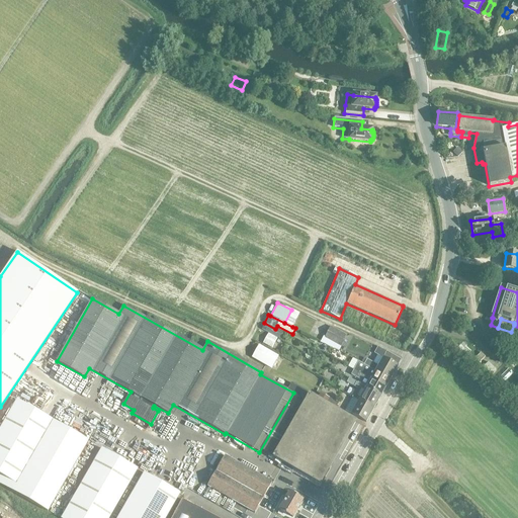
[(265,323),(262,330),(279,339),(282,333),(265,323)]
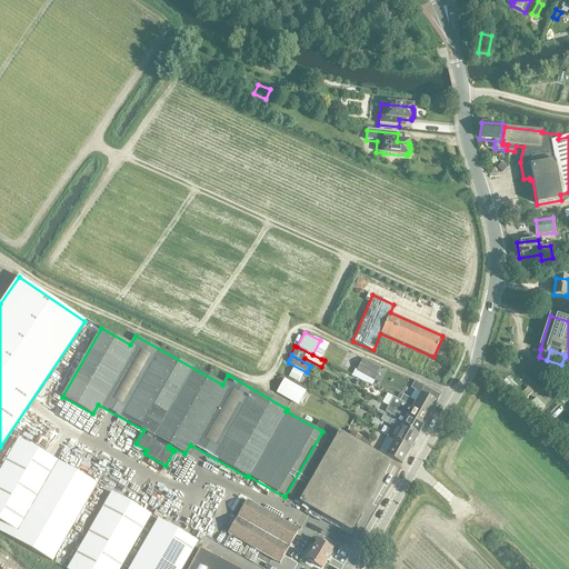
[(362,359),(357,371),(373,380),(380,368),(362,359)]
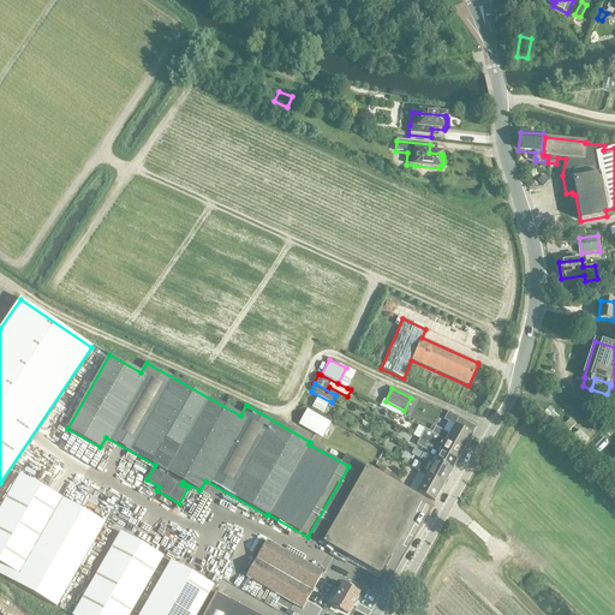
[(329,401),(318,395),(312,407),(323,413),(329,401)]
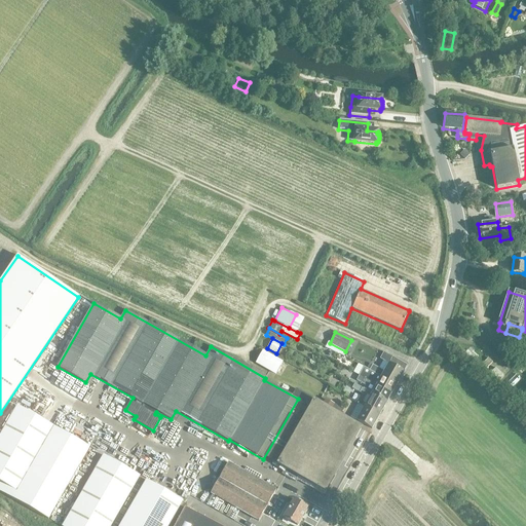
[(283,362),(263,350),(256,364),(274,375),(283,362)]
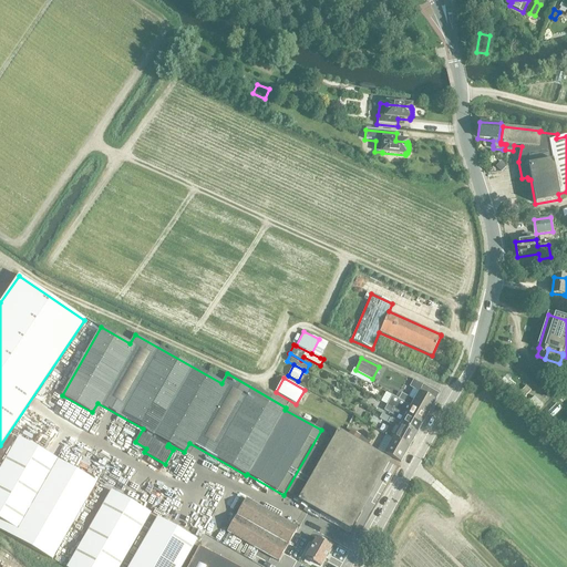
[(401,393),(398,400),(416,410),(426,415),(435,401),(421,393),(425,387),(413,380),(409,387),(418,392),(413,400),(401,393)]
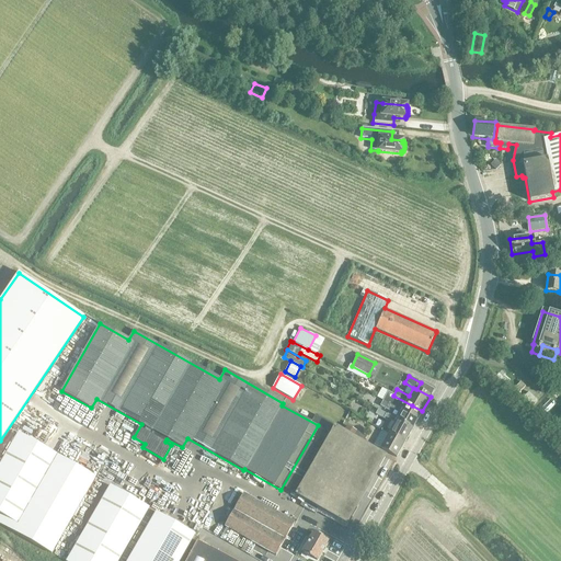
[(515,388),(519,392),(526,387),(521,381),(515,388)]
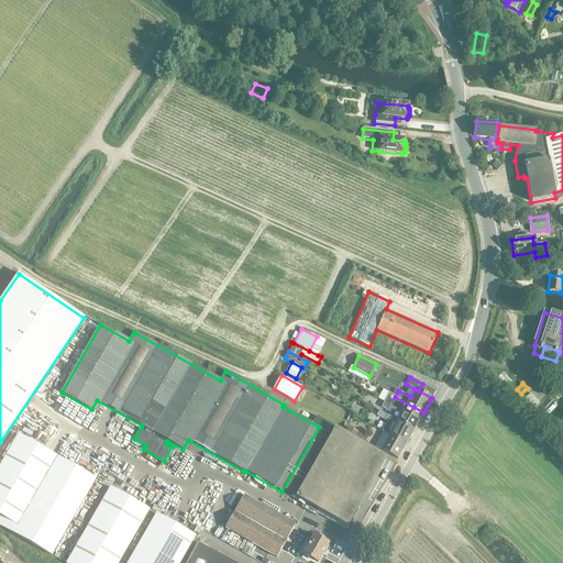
[(389,394),(386,398),(384,404),(419,421),(423,412),(414,407),(395,397),(389,394)]
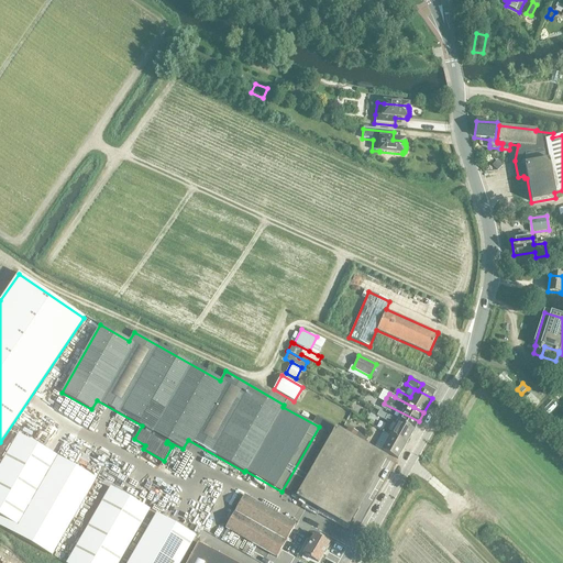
[(525,399),(533,408),(539,403),(530,394),(525,399)]
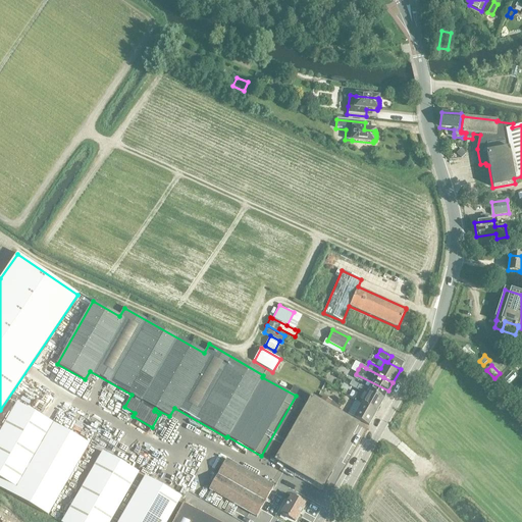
[(388,390),(356,374),(353,377),(362,382),(361,386),(360,386),(383,399),(388,390)]
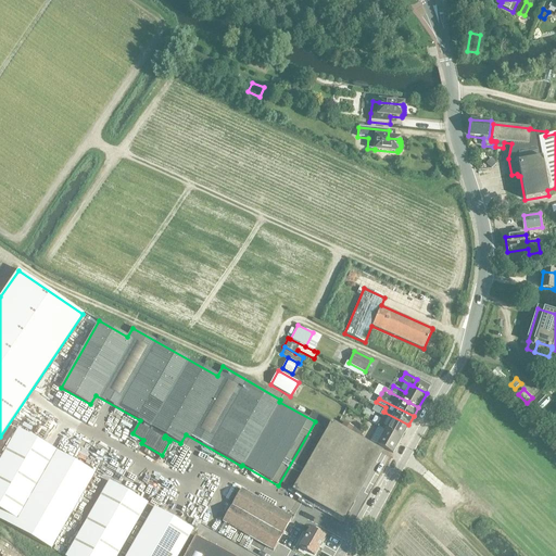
[(401,439),(408,425),(383,412),(384,412),(375,406),(373,411),(383,417),(378,427),(384,430),(401,439)]
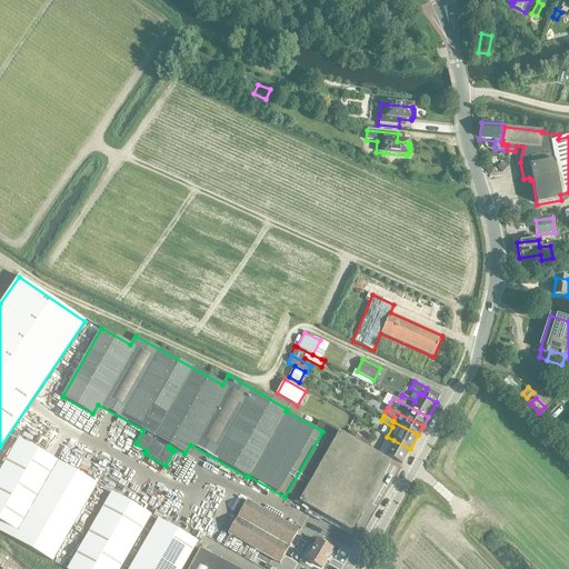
[(362,437),(352,431),(348,438),(359,445),(362,437)]
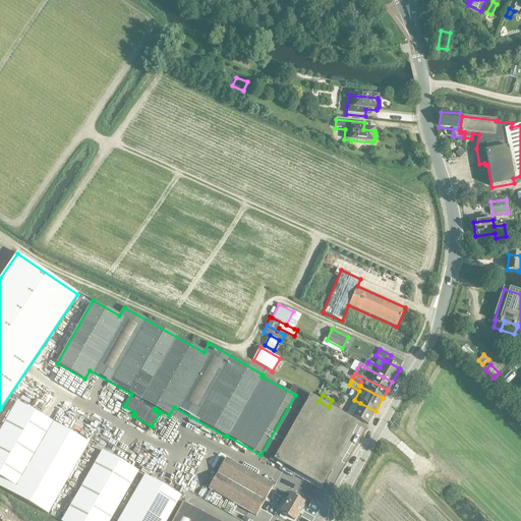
[(323,487),(359,424),(329,407),(319,401),(310,396),(274,460),(277,461),(275,464),(280,467),(279,469),(292,477),(295,471),(323,487)]
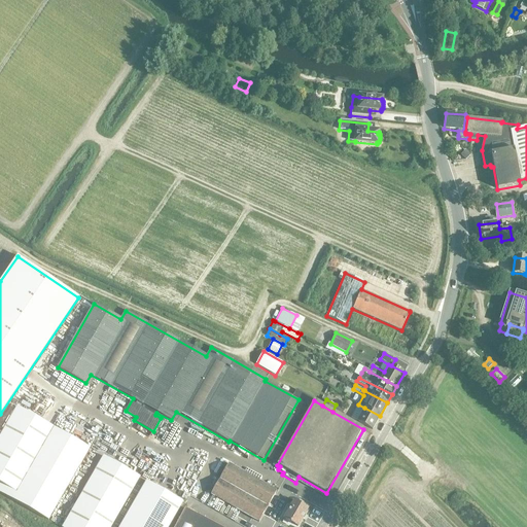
[(18,406),(0,435),(0,492),(48,521),(91,448),(18,406)]
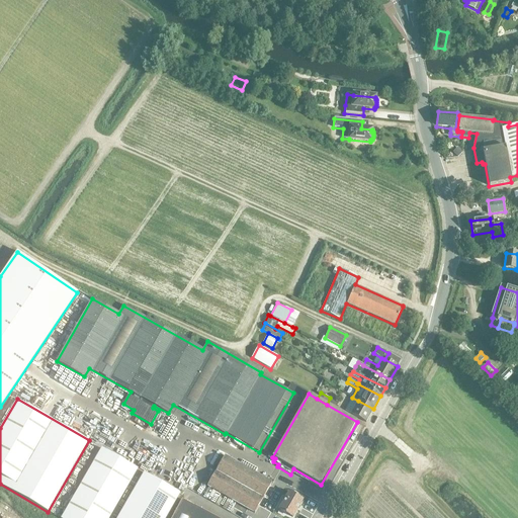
[(351,414),(365,422),(373,409),(358,401),(351,414)]
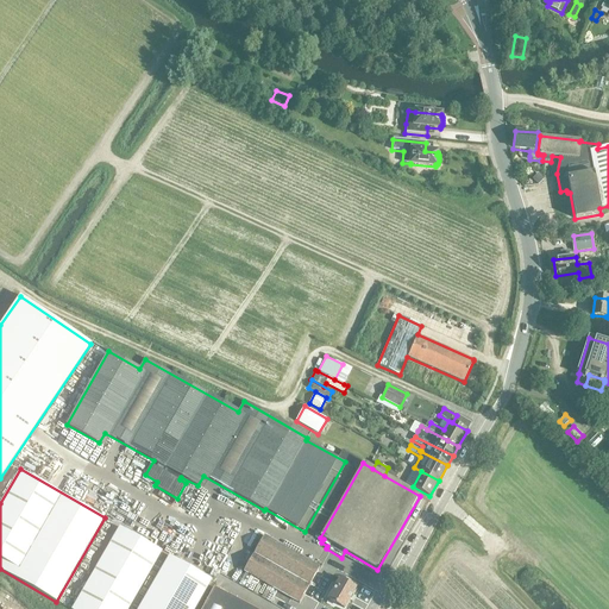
[(119,526),(71,608),(129,608),(163,551),(119,526)]
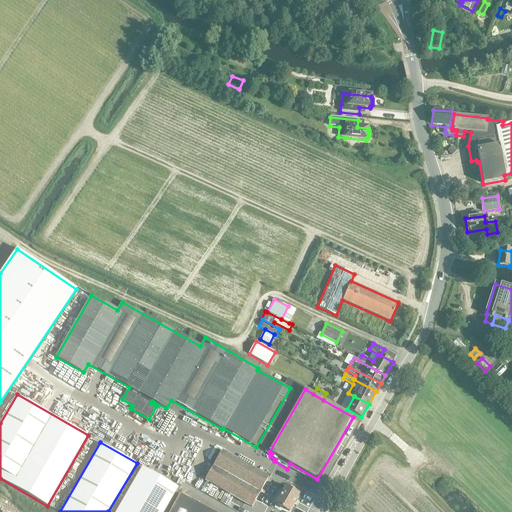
[(251,507),(268,477),(222,450),(205,480),(251,507)]
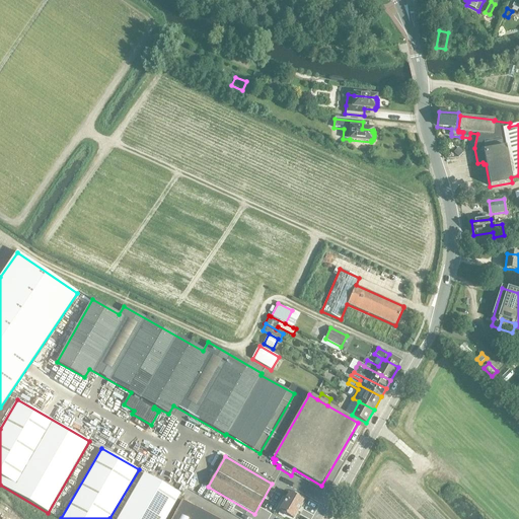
[(144,472),(117,518),(166,518),(181,494),(144,472)]
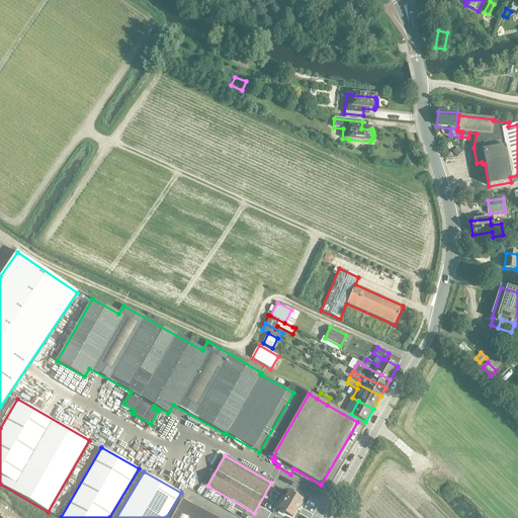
[(303,500),(288,493),(279,510),(292,517),(303,500)]
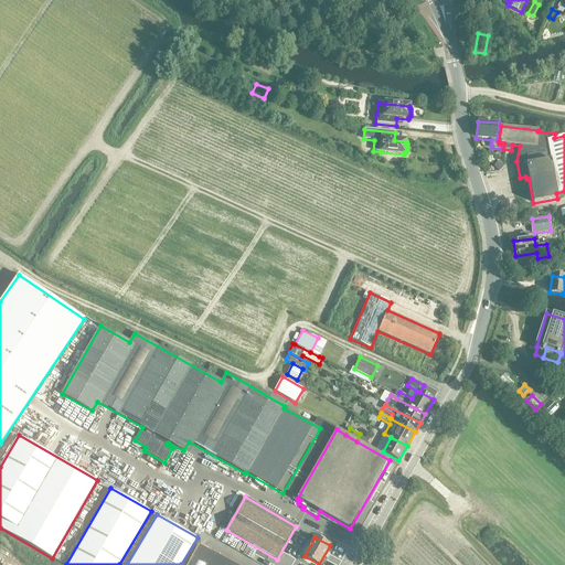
[(234,564),(198,545),(187,564),(234,564)]
